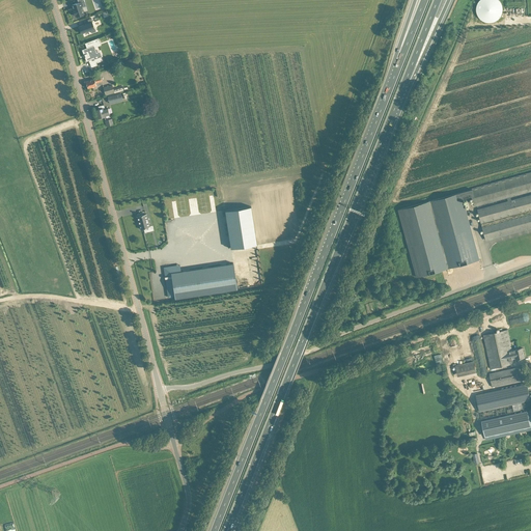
[(77,0),(78,2),(72,4),(74,8),(73,8),(75,16),(76,16),(76,17),(84,14),(82,6),(81,2),(84,1),(83,0),(77,0)]
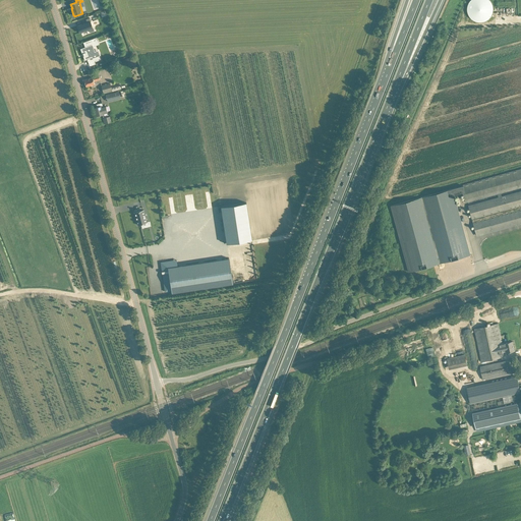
[(467,10),(467,11),(467,12),(468,13),(468,14),(469,15),(469,16),(470,17),(471,18),(471,19),(472,19),(473,20),(474,20),(475,21),(476,21),(477,22),(478,22),(479,22),(480,22),(482,22),(483,21),(484,21),(485,21),(486,20),(487,20),(488,19),(488,18),(489,18),(490,17),(491,16),(491,15),(493,14),(493,13),(493,12),(493,11),(494,10),(494,8),(493,7),(493,6),(493,5),(493,4),(491,3),(491,2),(490,1),(489,0),(488,0),(470,0),(470,1),(469,2),(468,3),(468,4),(468,5),(467,6),(467,8),(467,9),(467,10)]
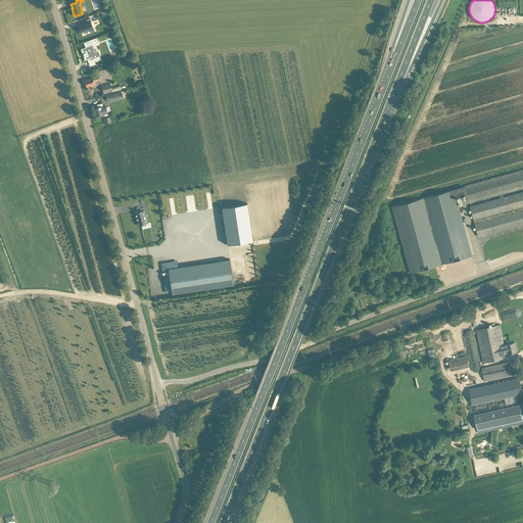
[(88,22),(78,27),(80,33),(89,30),(90,33),(94,31),(90,17),(86,19),(88,22)]
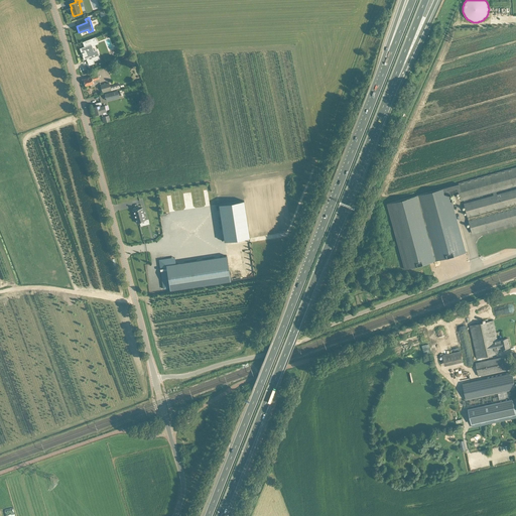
[(85,46),(80,48),(84,59),(87,58),(92,56),(93,61),(94,61),(101,58),(99,52),(96,53),(94,48),(93,48),(92,44),(99,41),(97,36),(83,42),(85,46)]
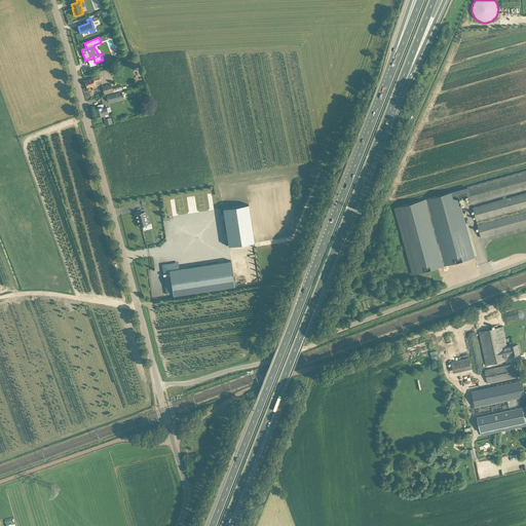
[(100,76),(85,80),(87,87),(102,83),(100,76)]
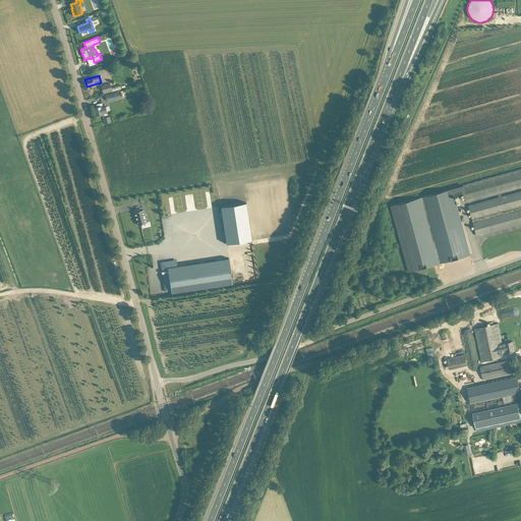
[(110,83),(102,85),(104,94),(122,89),(120,84),(112,87),(110,83)]
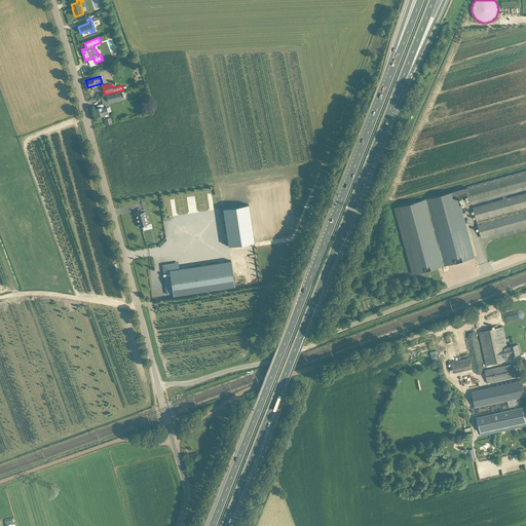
[(107,96),(109,102),(121,99),(119,92),(107,96)]
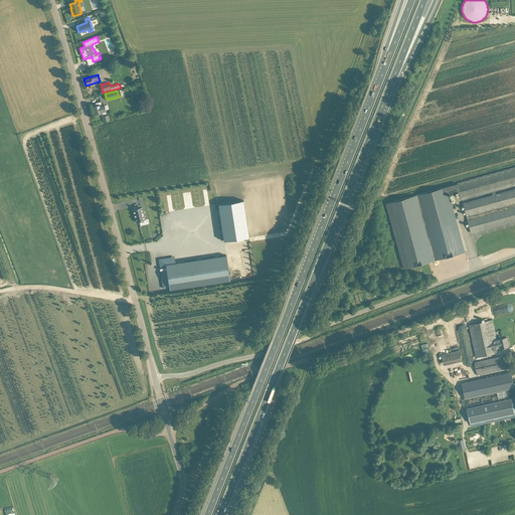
[(95,115),(103,113),(107,112),(105,104),(102,105),(101,102),(96,103),(96,106),(93,107),(95,115)]
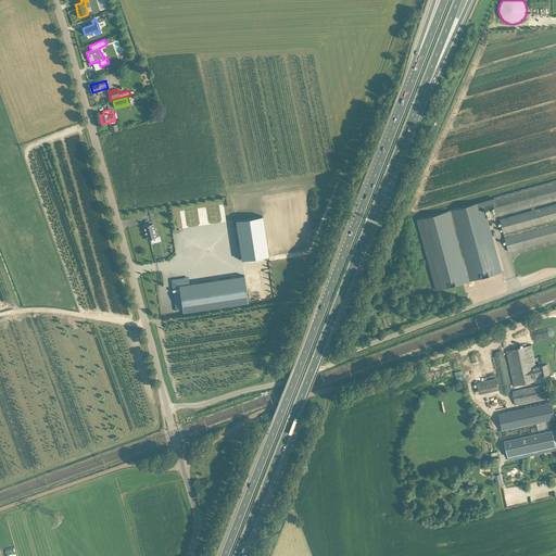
[(494,199),(492,199),(494,205),(496,216),(531,206),(532,211),(501,219),(509,251),(555,238),(555,204),(535,210),(534,205),(555,199),(555,180),(494,198),(494,199)]
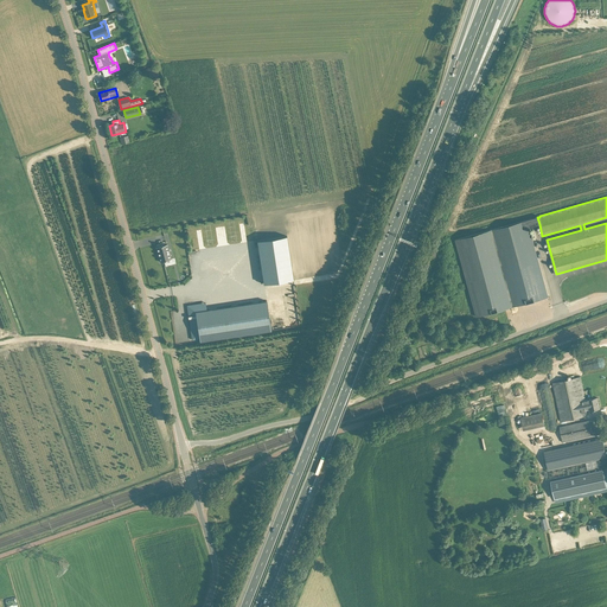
[(529,227),(540,224),(537,217),(455,240),(477,317),(548,298),(529,227)]
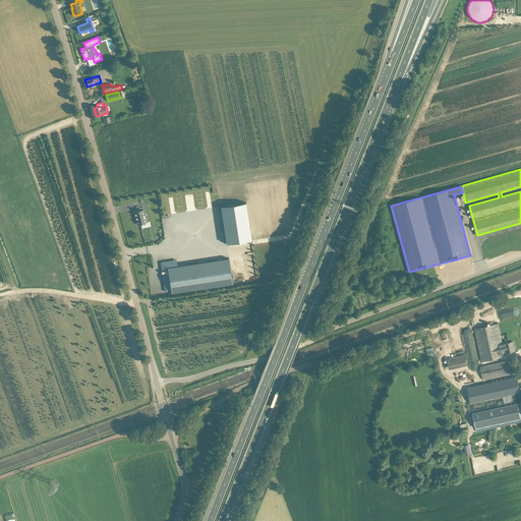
[(143,197),(137,199),(139,208),(146,206),(151,204),(149,196),(143,197)]
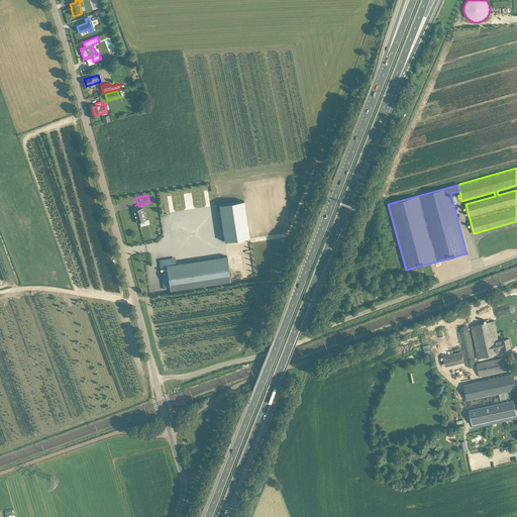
[(225,241),(249,237),(244,201),(219,205),(225,241)]
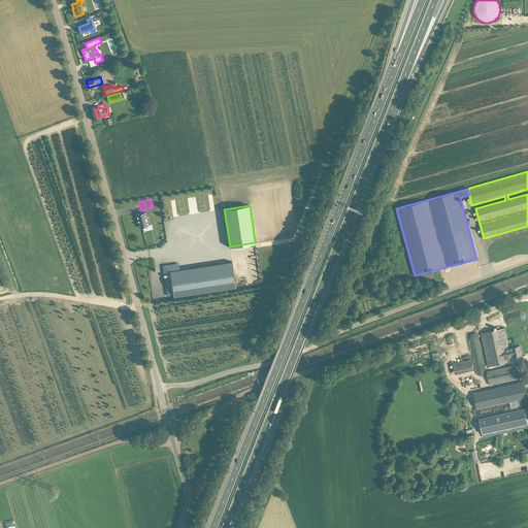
[(145,212),(136,215),(139,228),(149,226),(145,212)]
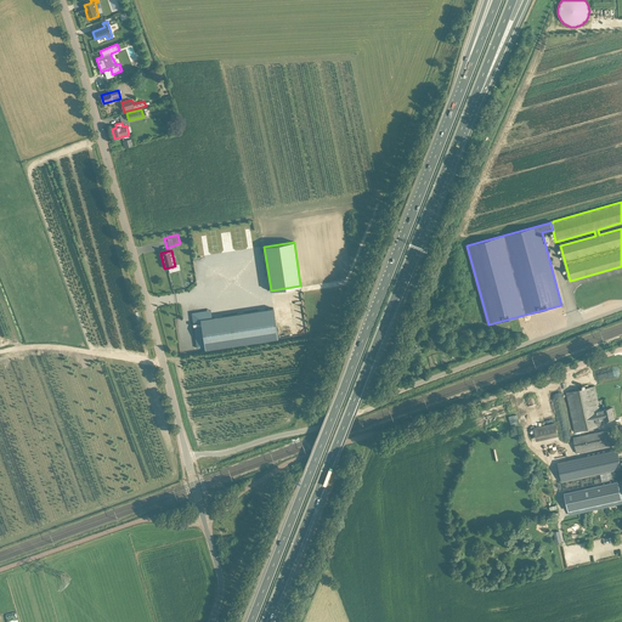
[(209,318),(208,311),(192,314),(193,324),(193,327),(194,327),(197,348),(204,346),(205,350),(278,339),(273,309),(209,318)]
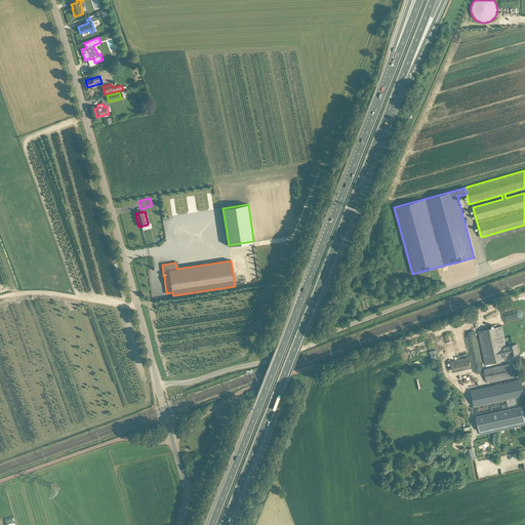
[(478,331),(479,336),(485,364),(508,359),(506,353),(510,352),(510,355),(519,353),(517,344),(509,346),(509,347),(505,348),(505,346),(507,346),(502,326),(478,331)]
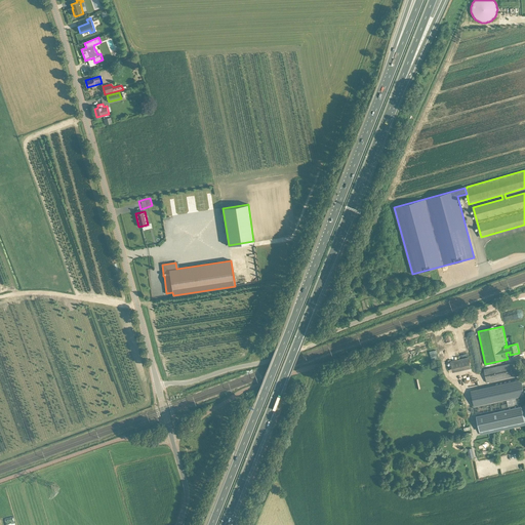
[(470,358),(447,361),(449,372),(472,368),(470,358)]
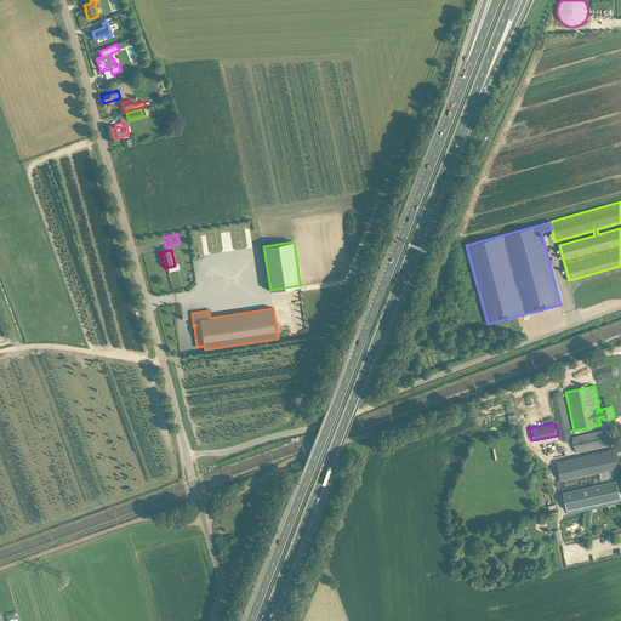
[(611,428),(607,429),(571,438),(574,453),(615,443),(611,428)]
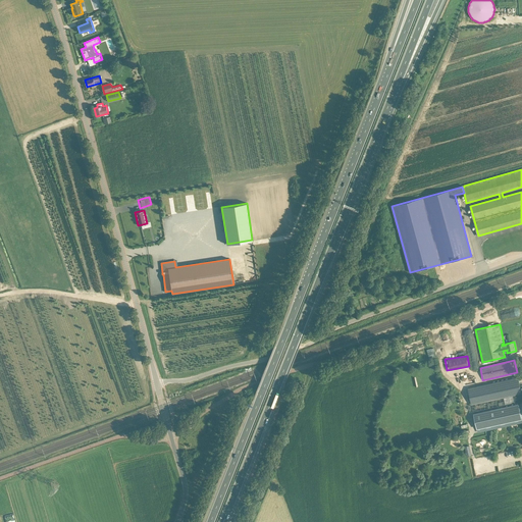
[(470,382),(473,382),(473,372),(461,373),(461,378),(469,377),(470,382)]
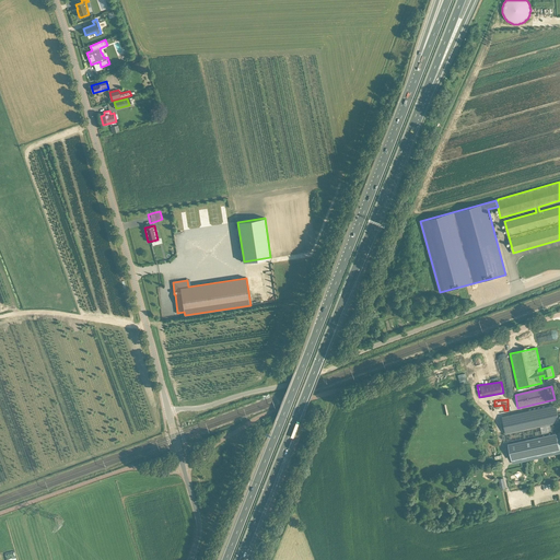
[(502,417),(505,433),(559,421),(556,405),(502,417)]
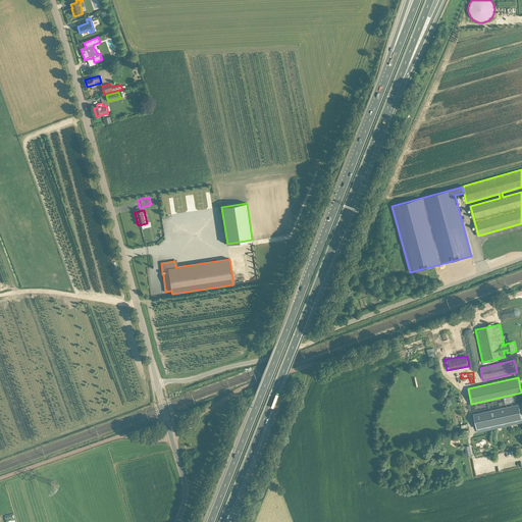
[(521,402),(489,410),(473,413),(477,429),(521,419),(521,402)]
